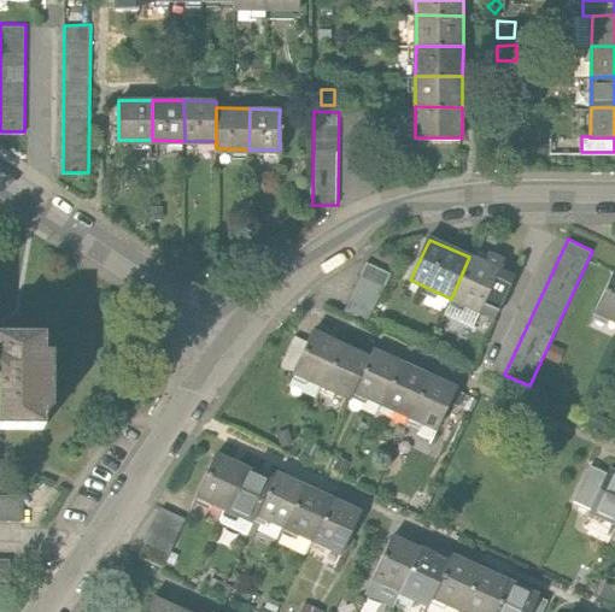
[(514,277),(498,270),(503,260),(487,253),(482,264),(469,257),(451,299),(495,317),(514,277)]
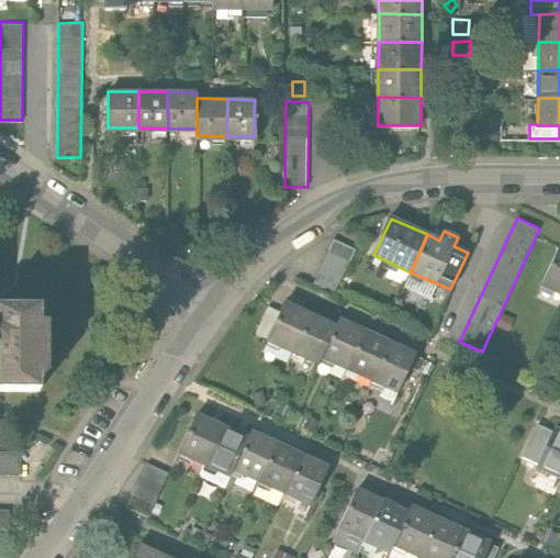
[(333,237),(313,281),(335,292),(356,247),(333,237)]
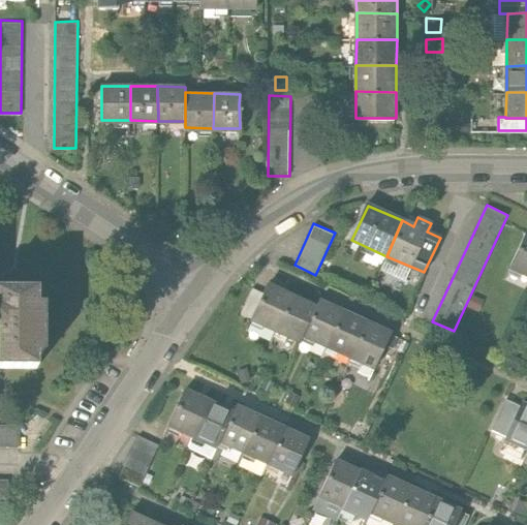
[(526,232),(525,232),(506,270),(526,278),(526,232)]
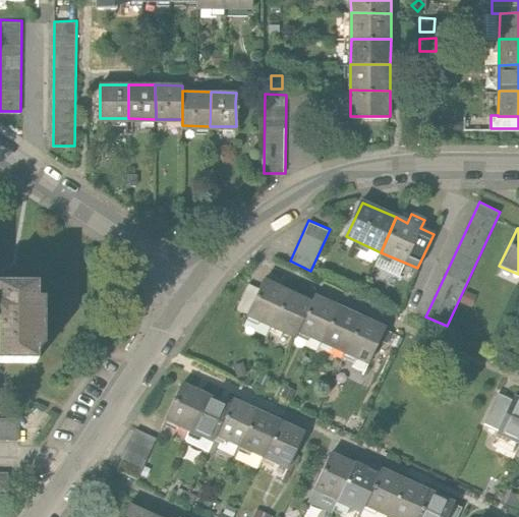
[(287,290),(264,279),(258,288),(247,313),(246,316),(271,327),(287,290)]
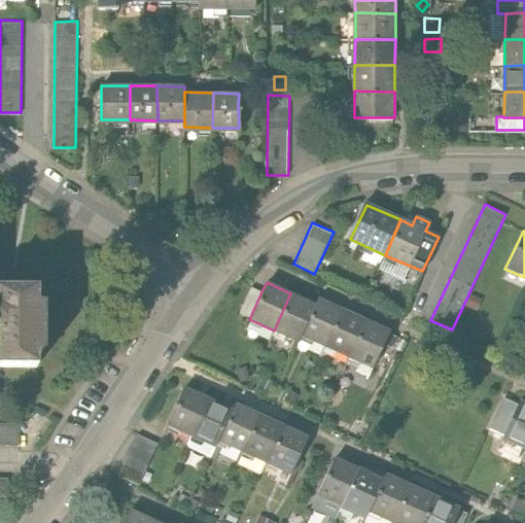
[(251,287),(240,312),(250,317),(261,291),(251,287)]
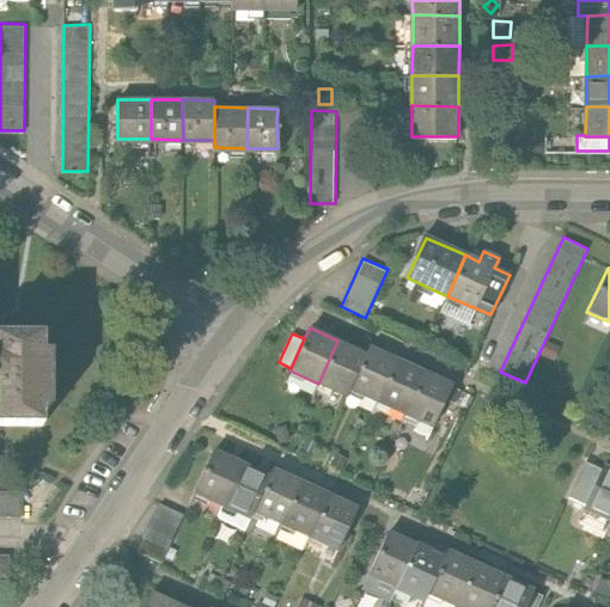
[(0,427),(44,427),(44,409),(52,409),(50,354),(44,355),(44,335),(0,335),(0,427)]
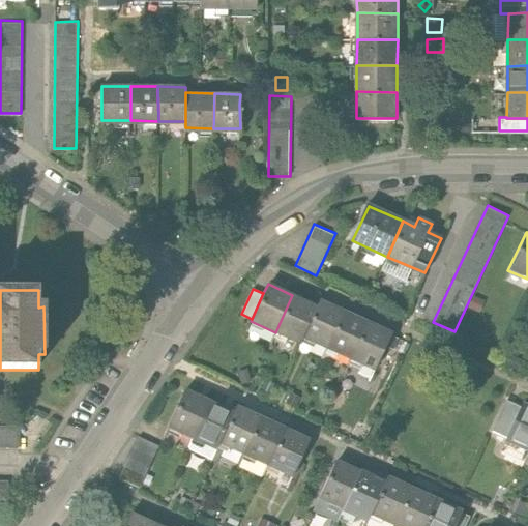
[(317,305),(292,295),(275,332),(299,343),(302,338),(317,305)]
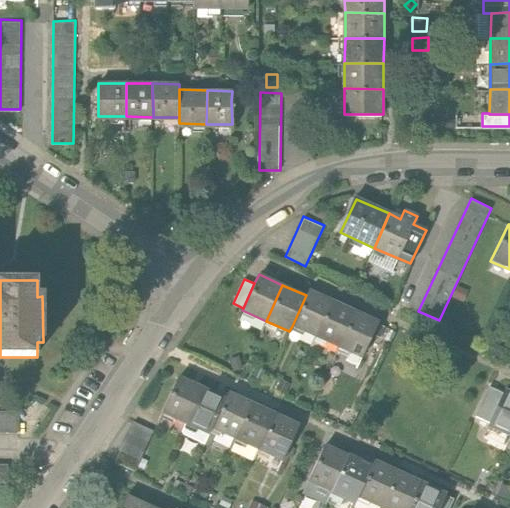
[(332,299),(309,289),(306,295),(292,326),(315,336),(332,299)]
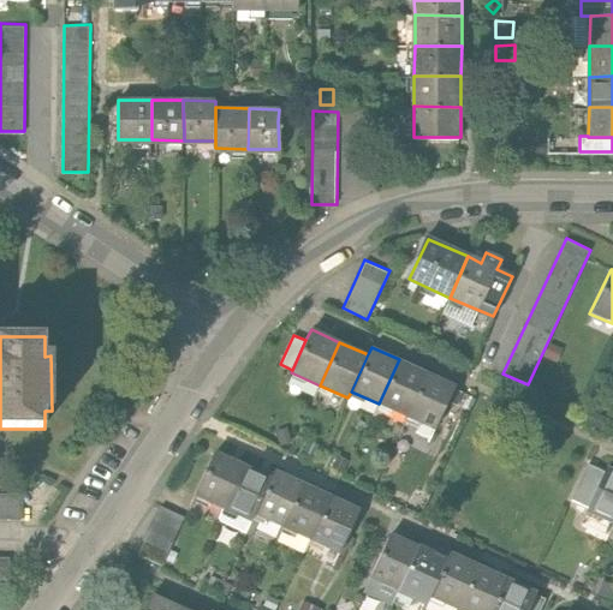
[(427,372),(399,359),(379,404),(406,417),(427,372)]
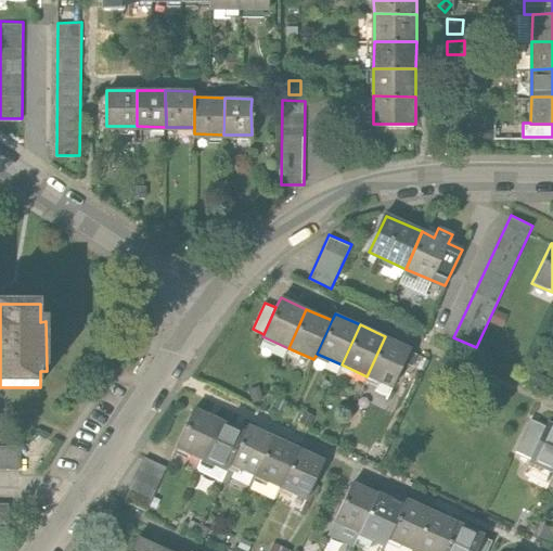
[(410,348),(385,336),(367,376),(391,388),(410,348)]
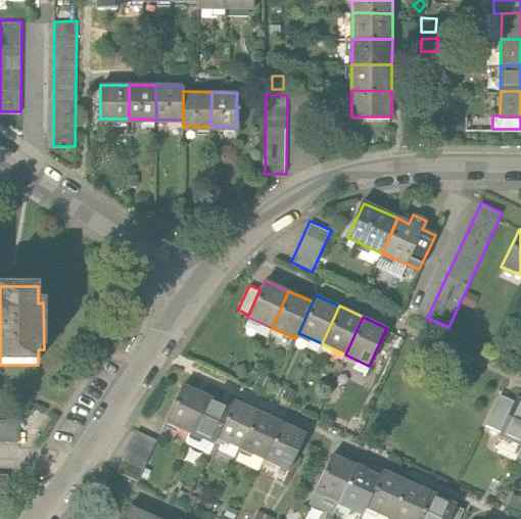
[(206,396),(183,385),(178,394),(167,421),(190,432),(206,396)]
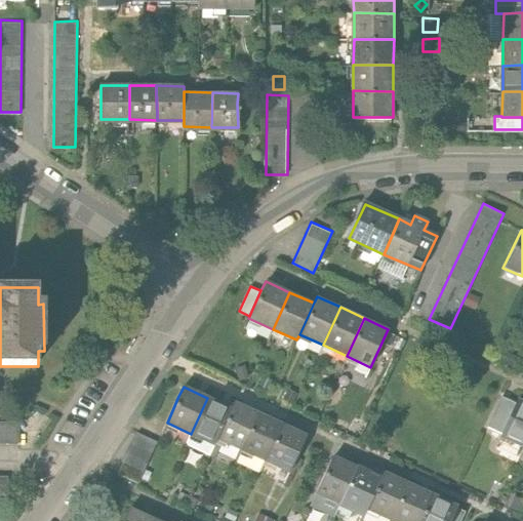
[(522,400),(518,398),(516,401),(503,395),(488,426),(501,432),(500,435),(522,444),(522,400)]
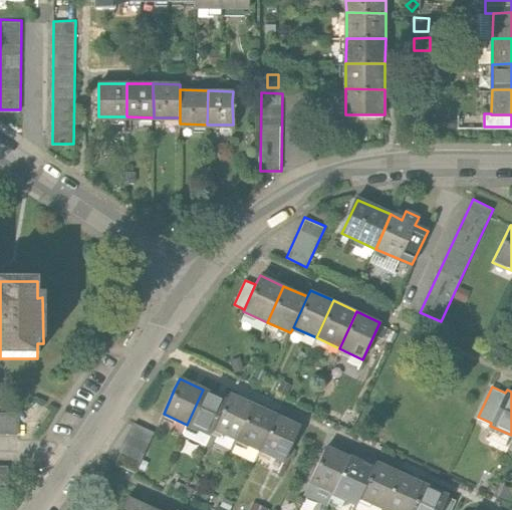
[(227,401),(203,390),(187,425),(210,436),(213,428),(227,401)]
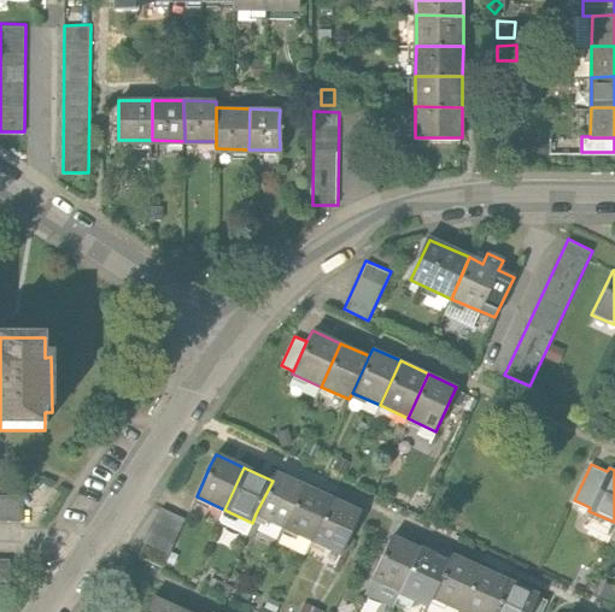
[(304,484),(276,472),(273,481),(256,513),(283,528),(304,484)]
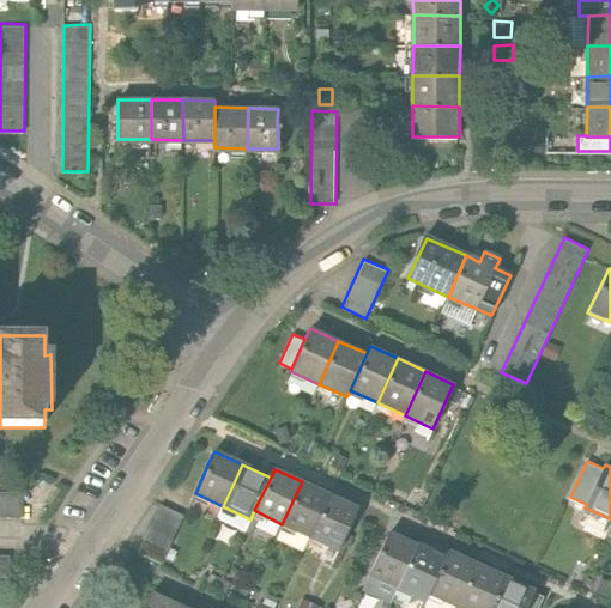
[(330,494),(302,481),(282,524),(309,537),(330,494)]
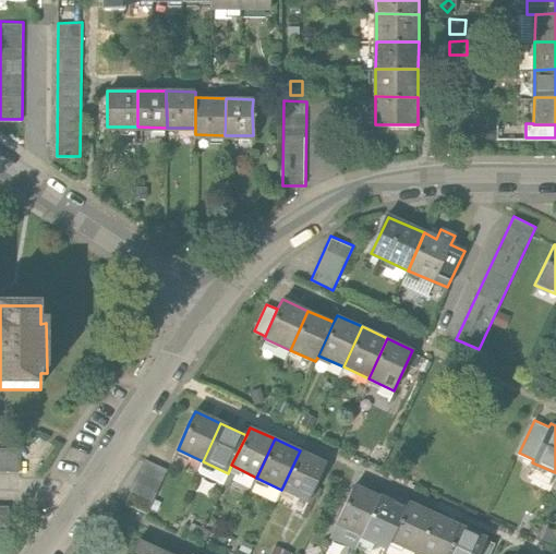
[(21,448),(0,447),(0,468),(22,469),(21,448)]
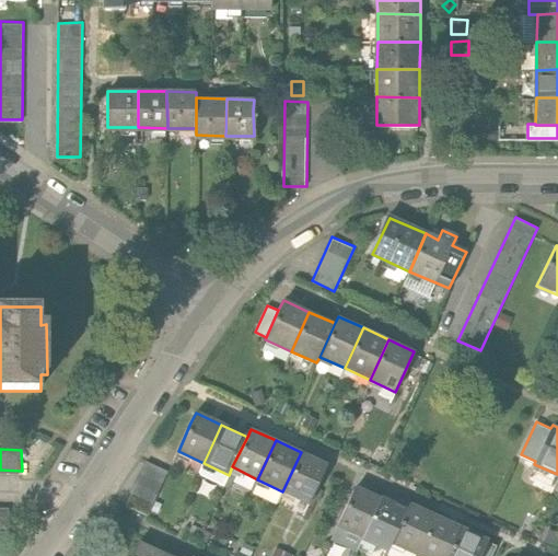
[(326,464),(301,452),(282,491),(309,504),(326,464)]
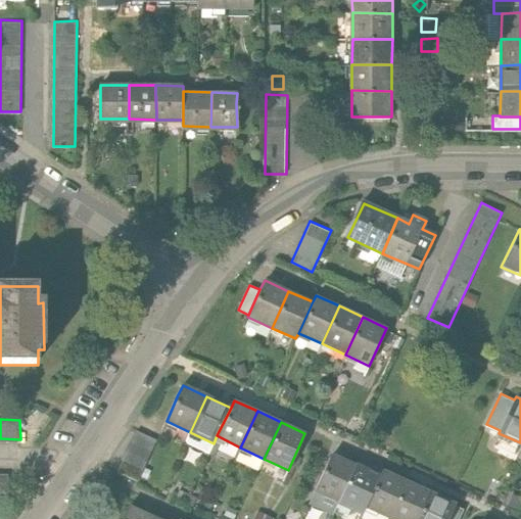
[(136,429),(116,470),(138,480),(157,439),(136,429)]
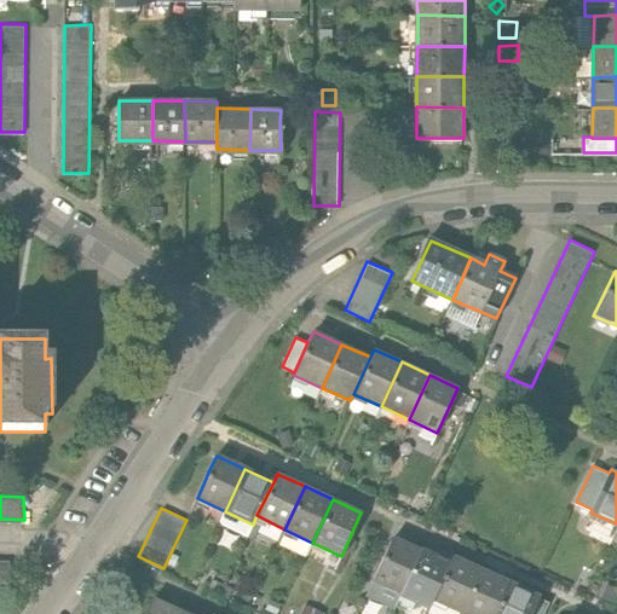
[(422,551),(393,538),(374,579),(402,592),(422,551)]
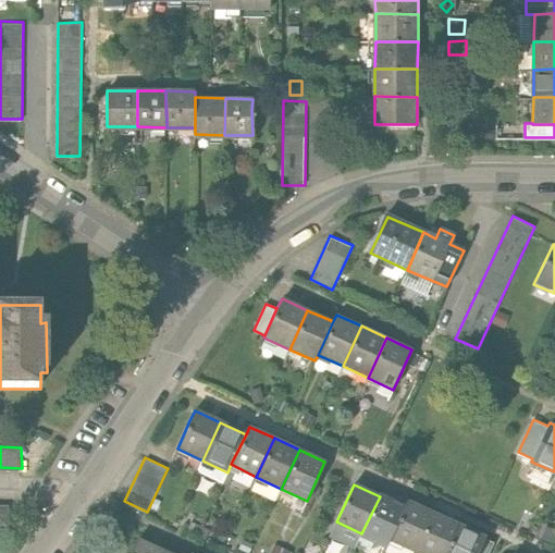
[(405,507),(380,496),(361,533),(386,545),(391,538),(405,507)]
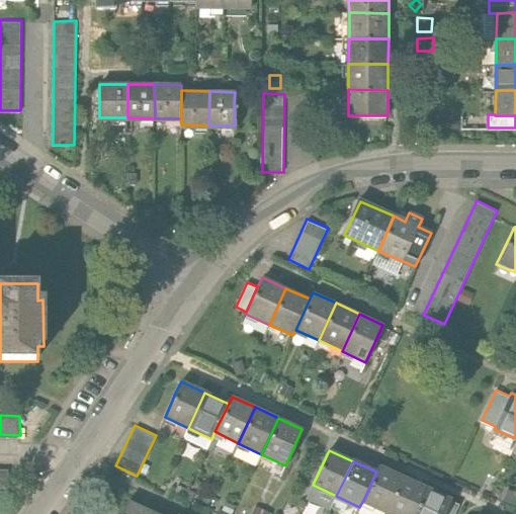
[(403,476),(379,465),(376,472),(363,500),(385,511),(403,476)]
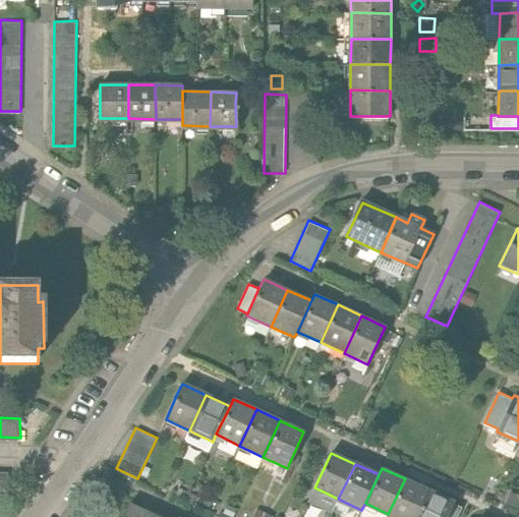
[(415,516),(428,490),(405,478),(388,514),(394,516),(415,516)]
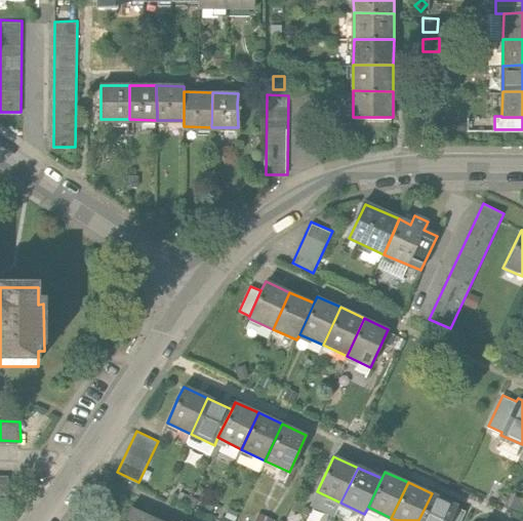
[(460,520),(467,511),(432,493),(418,520),(460,520)]
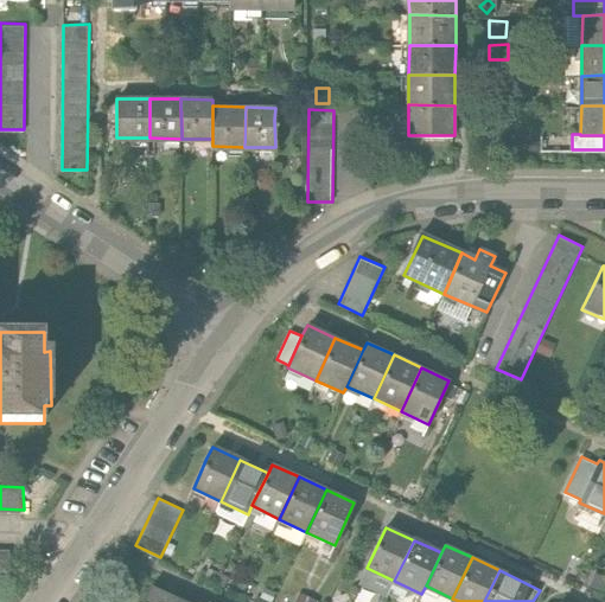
[(176,601),(177,601),(150,588),(144,600),(142,601),(176,601)]
